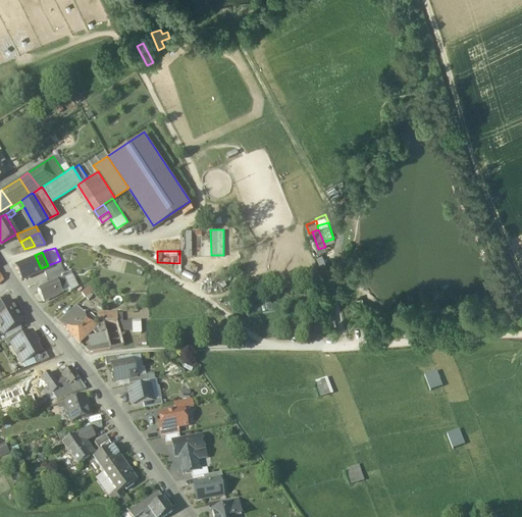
[(35,255),(15,263),(21,277),(41,268),(35,255)]
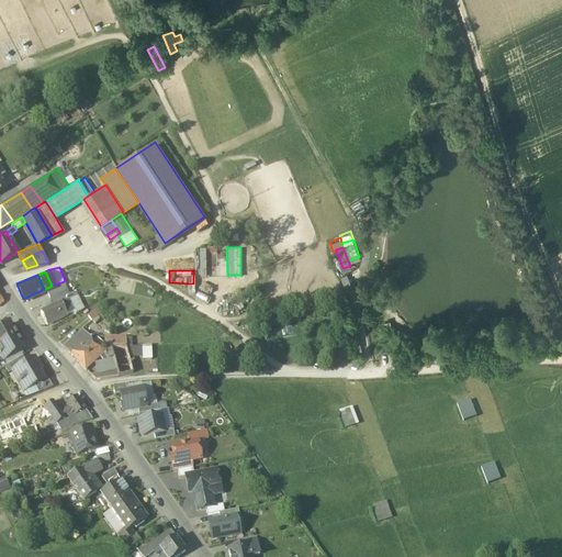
[(52,286),(47,288),(51,296),(52,296),(57,292),(63,292),(68,291),(64,281),(52,286)]
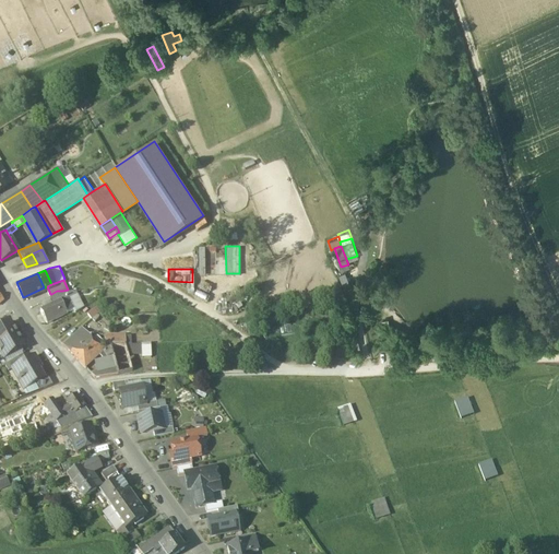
[(68,290),(62,291),(64,295),(70,306),(66,308),(67,310),(74,306),(69,295),(76,292),(75,289),(68,290)]
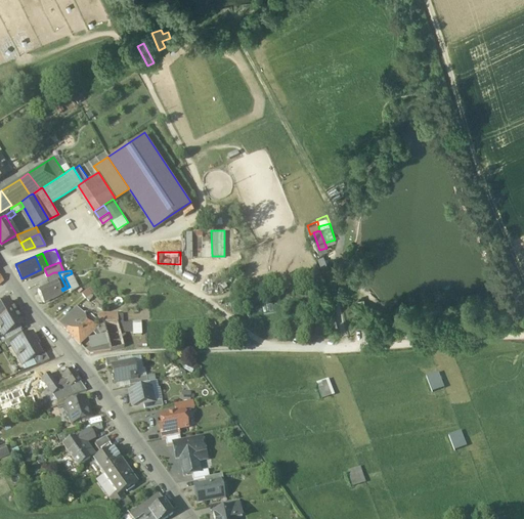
[(274,270),(262,272),(264,282),(254,283),(255,289),(276,285),(274,270)]
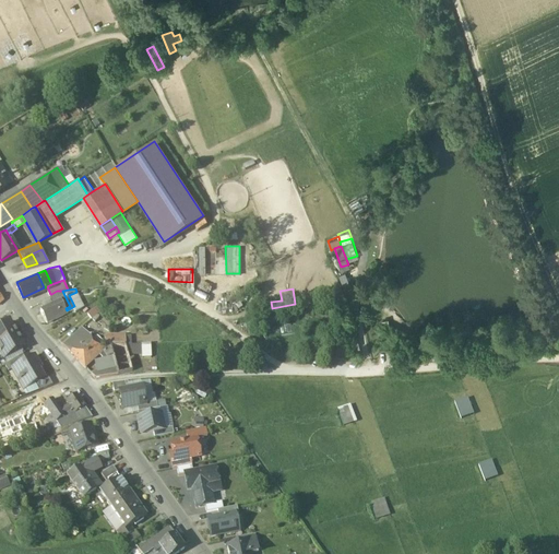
[(62,291),(57,291),(51,294),(55,299),(60,297),(64,295),(62,291)]
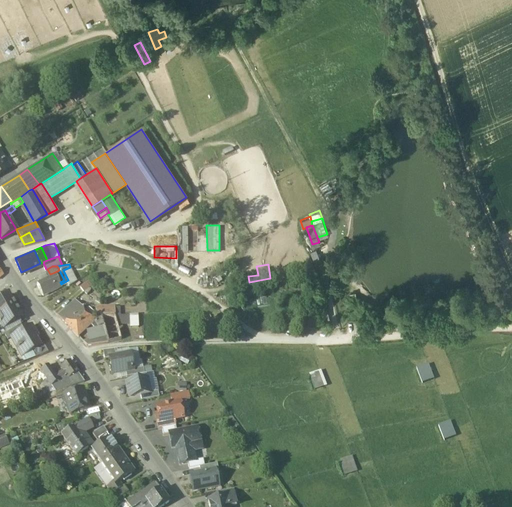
[(70,267),(63,270),(68,280),(69,283),(75,279),(70,267)]
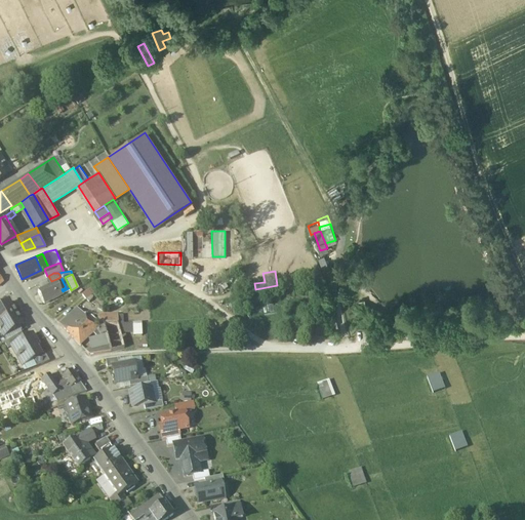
[(66,287),(61,277),(56,279),(62,289),(66,287)]
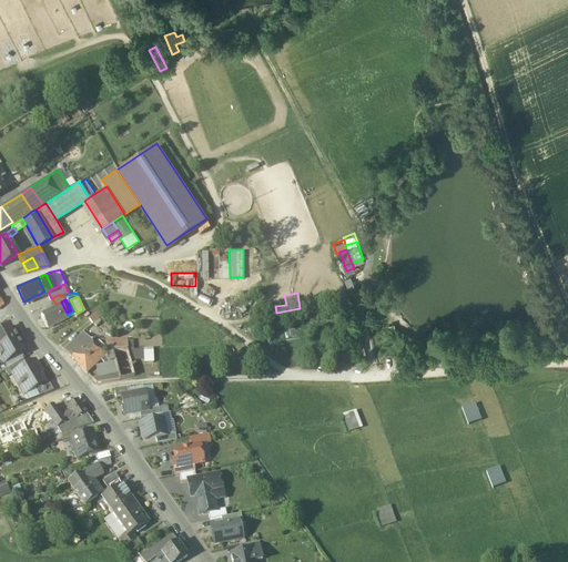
[(56,304),(41,312),(48,324),(68,315),(67,313),(61,302),(56,304)]
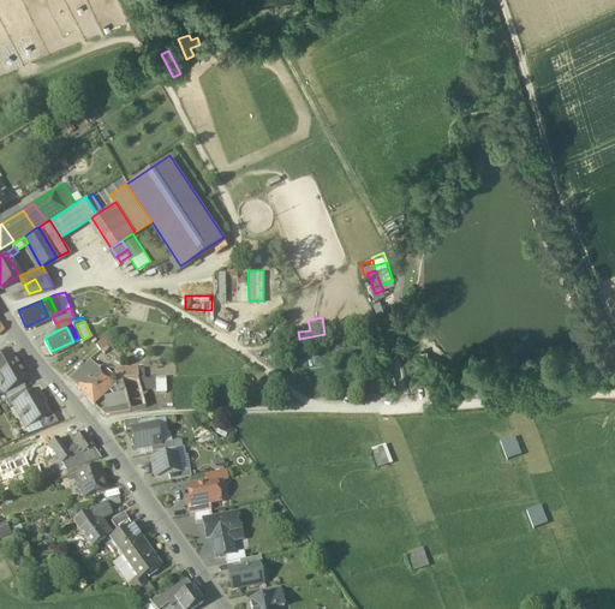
[(106,333),(96,340),(100,346),(111,340),(106,333)]
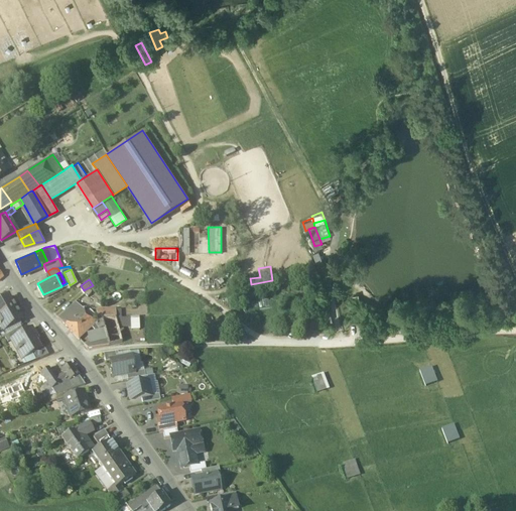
[(0,299),(0,316),(9,312),(16,308),(9,294),(0,299)]
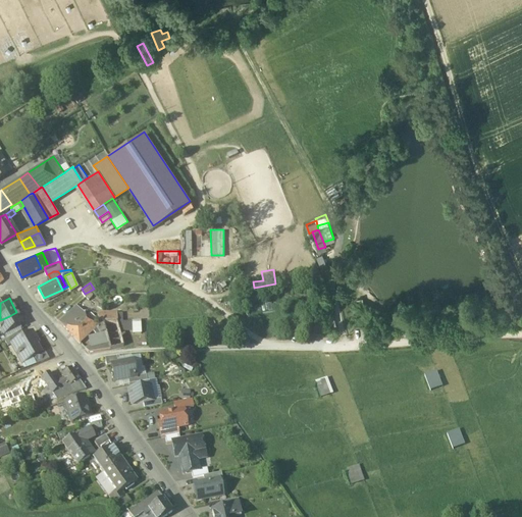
[(76,303),(59,317),(73,333),(80,327),(76,325),(82,320),(79,317),(85,312),(76,303)]
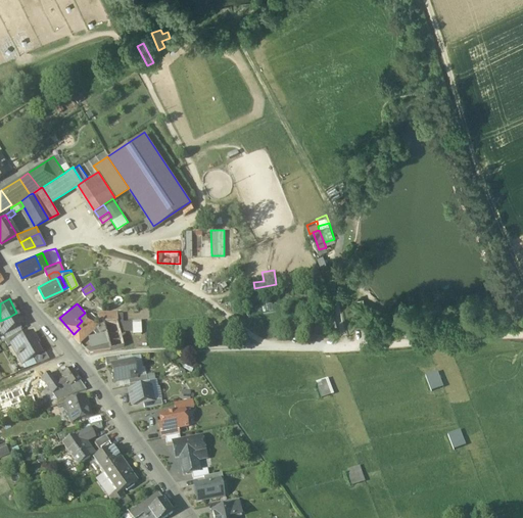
[(116,311),(98,312),(99,320),(103,320),(116,319),(116,311)]
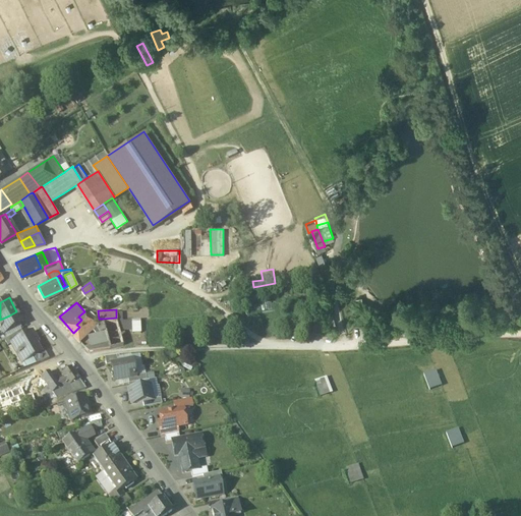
[(9,316),(0,320),(0,326),(5,336),(24,325),(16,311),(9,316)]
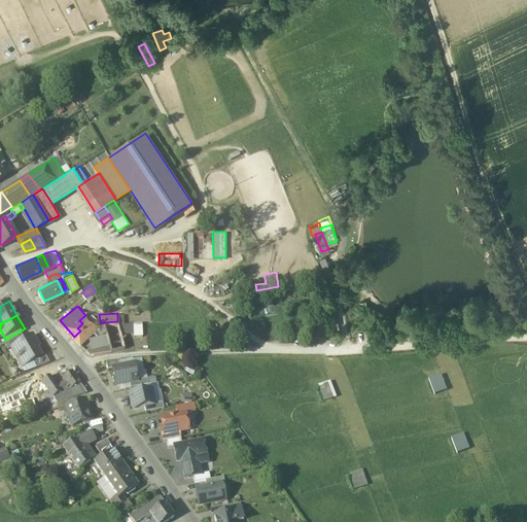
[(97,325),(85,315),(79,320),(82,323),(77,328),(80,331),(74,337),(78,342),(97,327),(98,326),(97,325)]
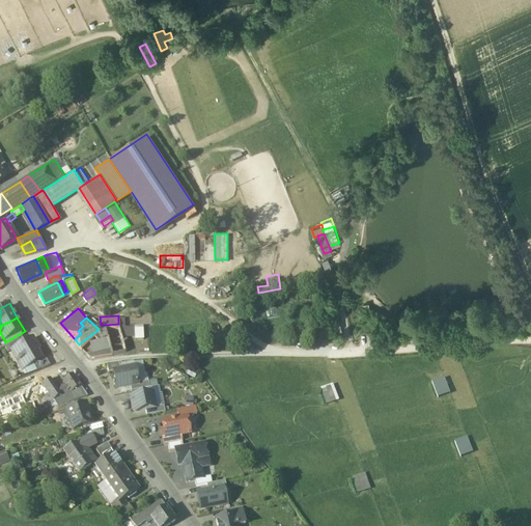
[(118,324),(105,325),(107,334),(110,343),(112,352),(126,348),(119,324),(118,324)]
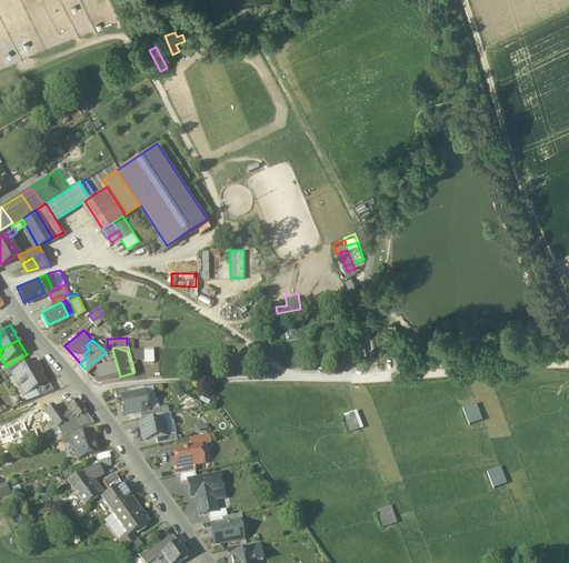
[(115,358),(112,348),(108,348),(108,349),(105,351),(106,352),(105,353),(108,359),(115,358)]
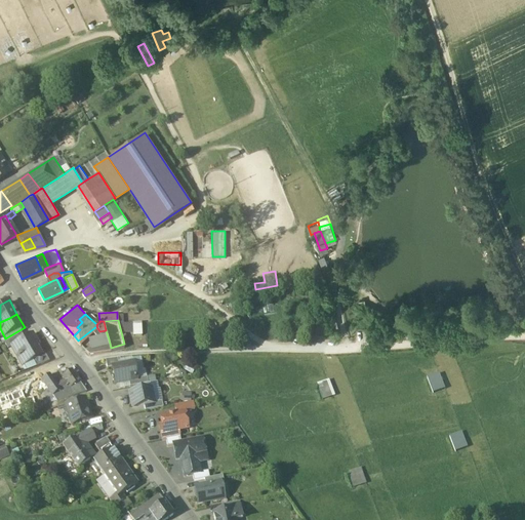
[(21,337),(12,342),(12,343),(19,355),(22,354),(26,360),(33,357),(41,352),(41,351),(35,341),(38,338),(33,330),(21,337)]
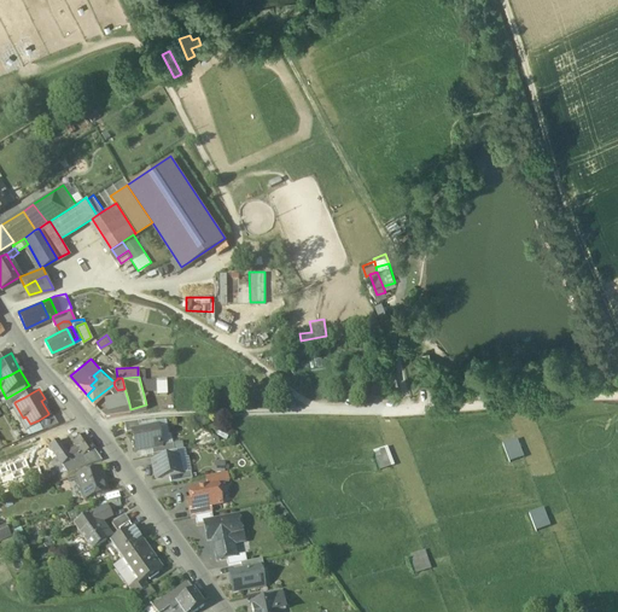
[(21,391),(5,400),(9,407),(15,403),(15,402),(24,397),(21,391)]
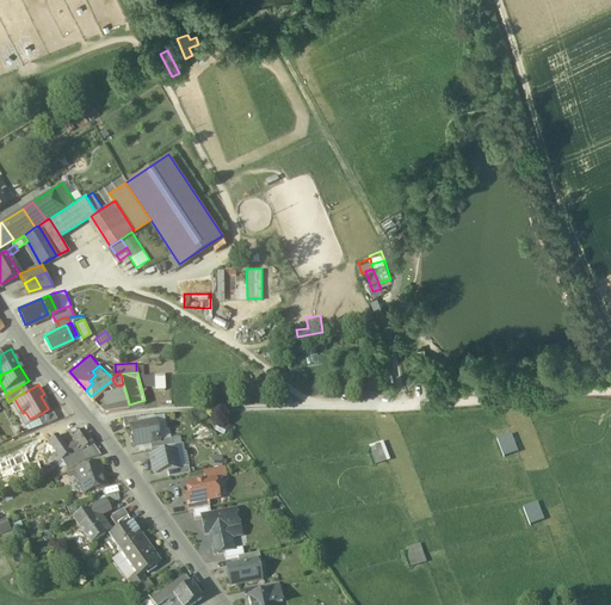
[(127,395),(105,401),(109,408),(129,405),(127,395)]
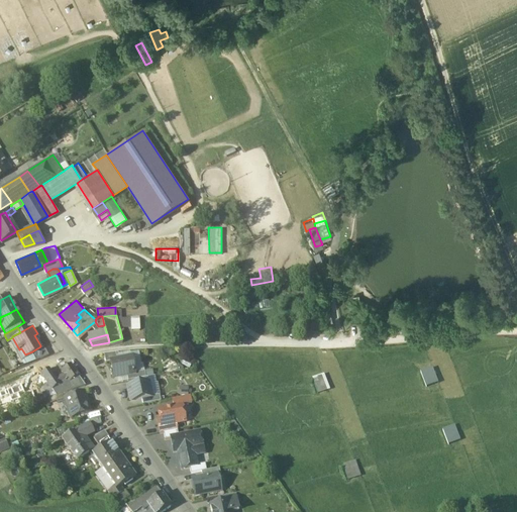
[(43,343),(40,345),(40,346),(32,351),(35,357),(48,352),(43,343)]
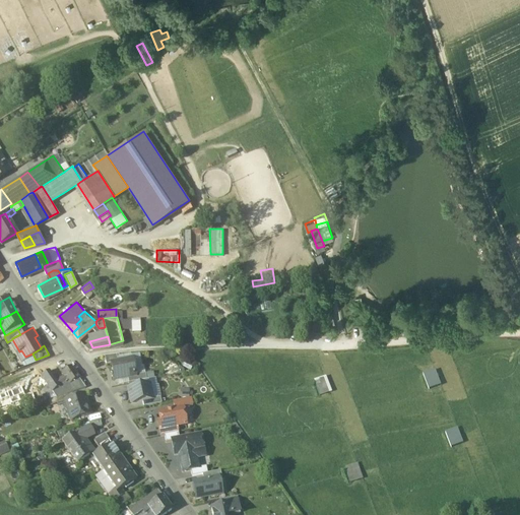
[(116,351),(104,352),(106,362),(111,360),(118,359),(116,351)]
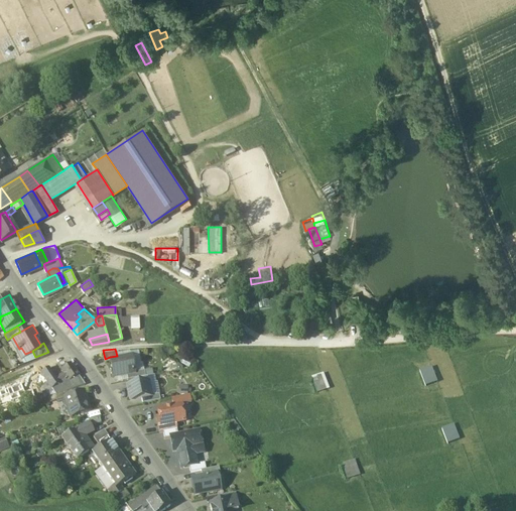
[(117,356),(110,357),(114,373),(126,371),(134,369),(131,353),(117,356)]
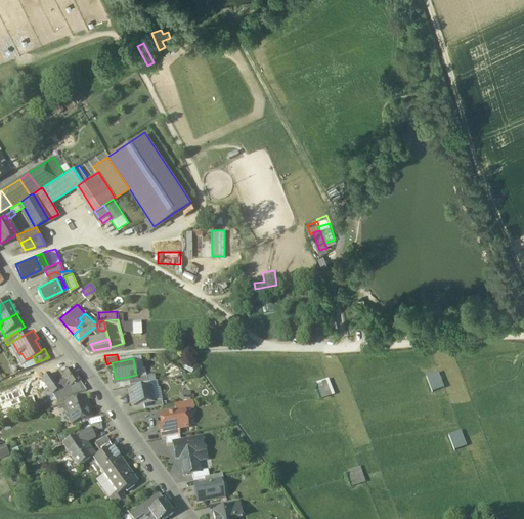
[(79,378),(71,365),(62,372),(64,375),(68,381),(71,384),(79,378)]
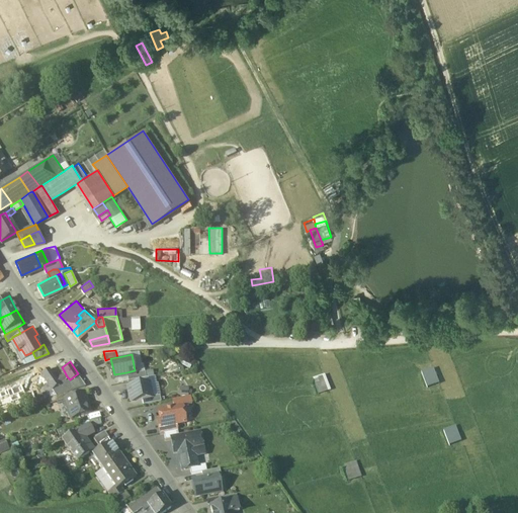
[(434,365),(422,369),(427,385),(439,379),(434,365)]
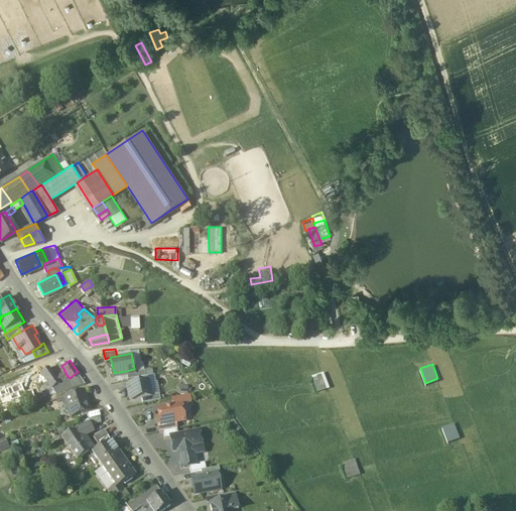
[(55,375),(48,365),(40,370),(51,386),(56,382),(59,380),(55,375)]
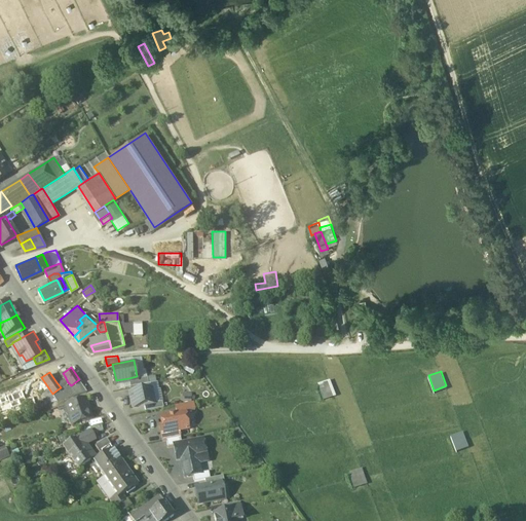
[(147,374),(137,376),(128,378),(129,383),(148,380),(147,374)]
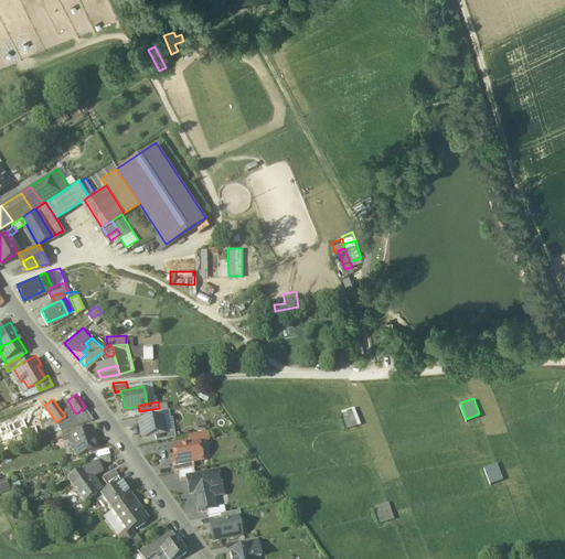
[(70,404),(61,410),(65,416),(73,410),(70,404)]
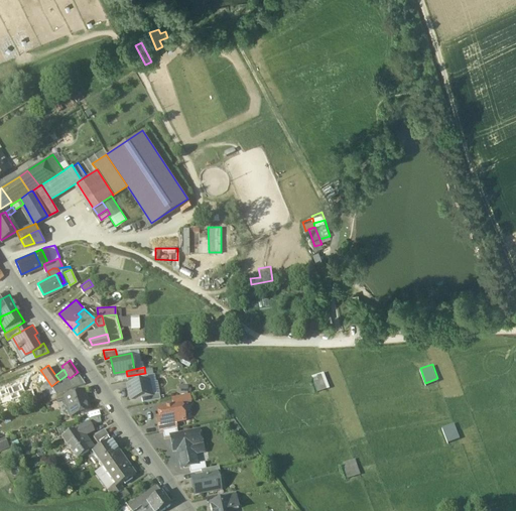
[(311,374),(316,389),(328,385),(323,370),(311,374)]
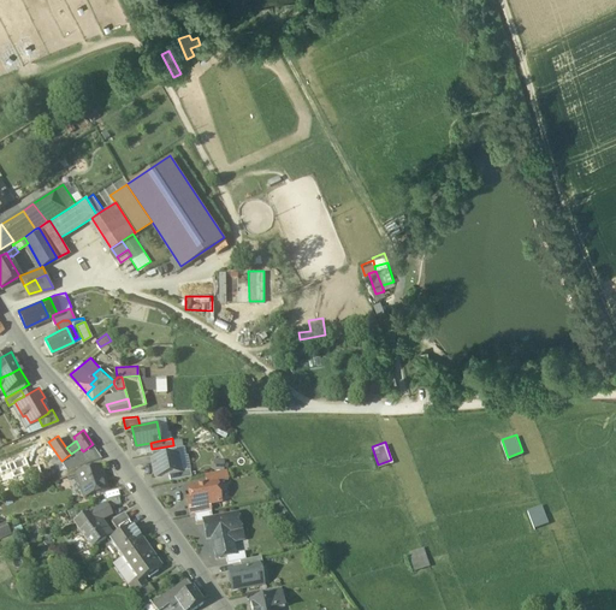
[(93,444),(83,451),(86,454),(71,462),(67,456),(61,461),(66,467),(86,461),(101,455),(93,444)]
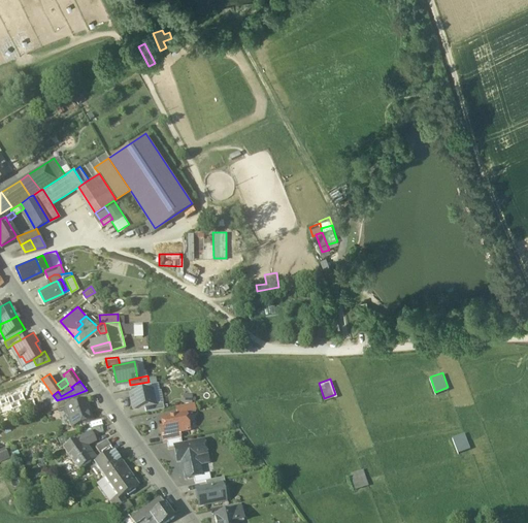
[(61,389),(58,391),(61,396),(73,389),(71,387),(68,384),(61,389)]
